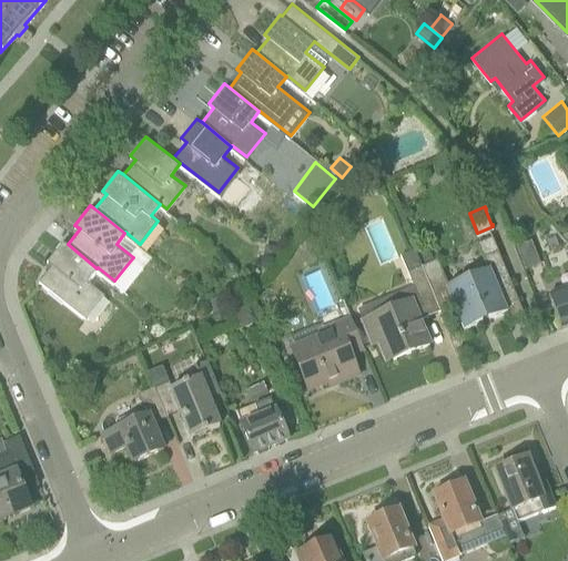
[(318,237),(312,223),(298,230),(302,237),(313,241),(318,237)]
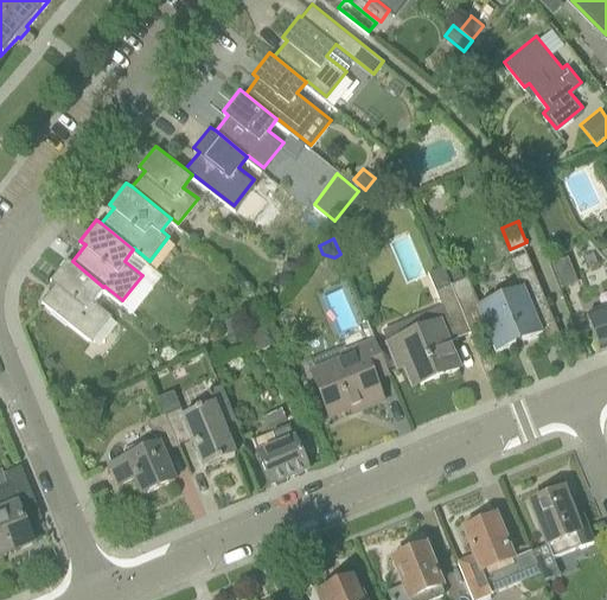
[(518,285),(479,300),(468,275),(451,282),(470,330),(485,323),(496,350),(515,342),(513,338),(522,336),(523,338),(542,331),(534,311),(547,305),(558,333),(560,333),(525,250),(508,257),(518,285)]
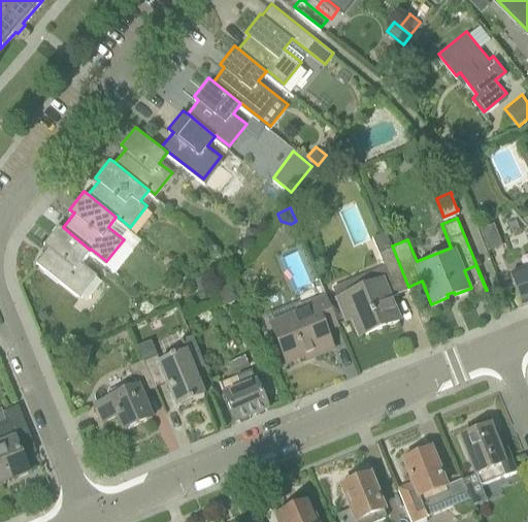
[(502,241),(493,221),(480,226),(489,248),(502,241)]
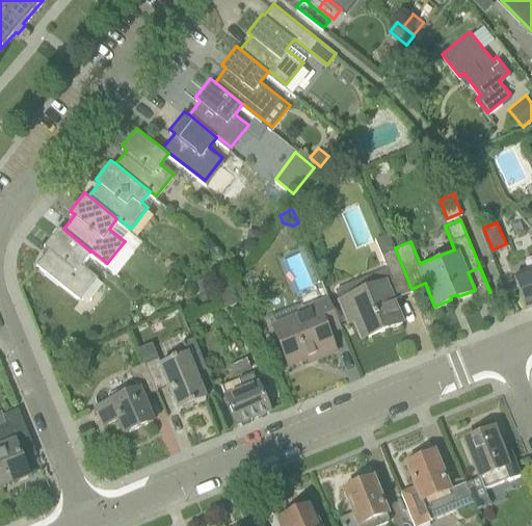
[(36,262),(80,296),(99,273),(83,261),(90,252),(63,229),(58,225),(44,243),(48,246),(36,262)]
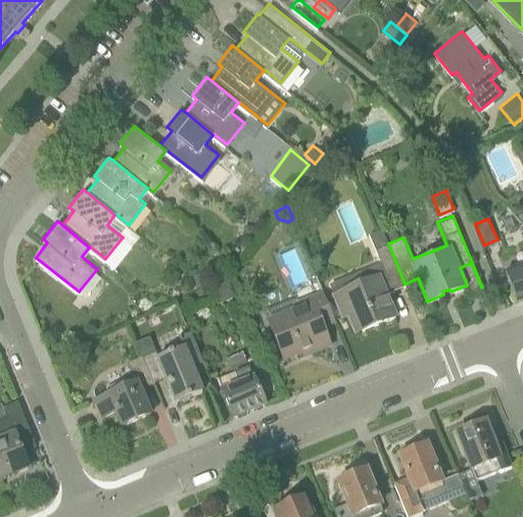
[(255,239),(257,225),(244,223),(241,237),(255,239)]
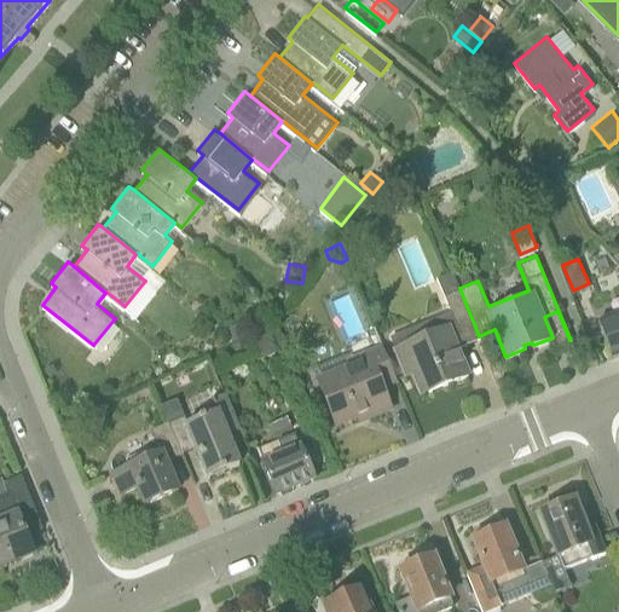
[(404,375),(412,371),(420,388),(428,386),(429,388),(468,371),(457,345),(479,336),(460,288),(451,269),(437,275),(451,309),(391,334),(394,345),(392,345),(404,375)]
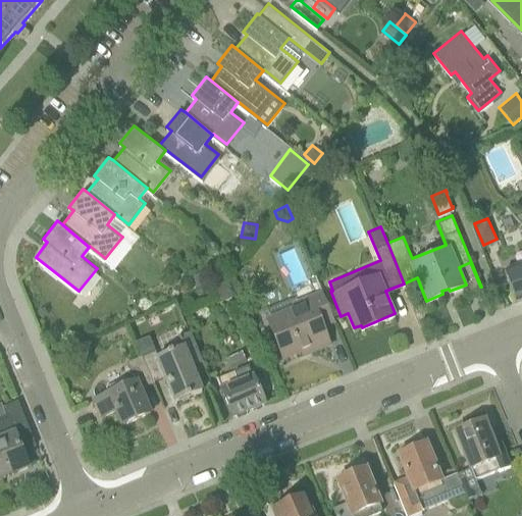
[(521,261),(504,268),(516,300),(521,297),(521,261)]
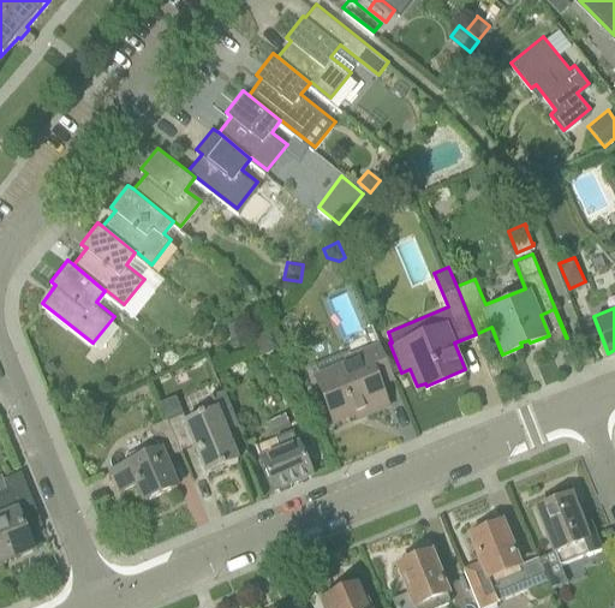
[(248,313),(227,322),(233,335),(254,326),(248,313)]
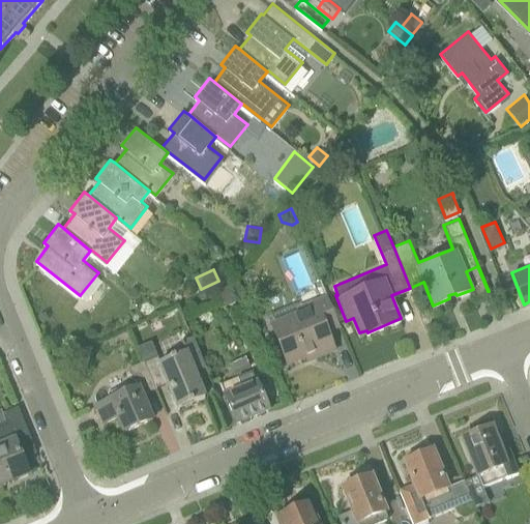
[(229,280),(217,284),(225,303),(237,298),(229,280)]
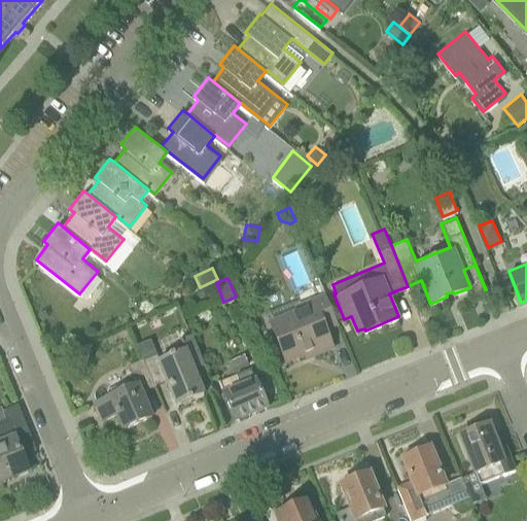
[(313,352),(332,344),(324,325),(337,320),(325,291),(296,304),(299,309),(270,320),(286,358),(311,348),(313,352)]
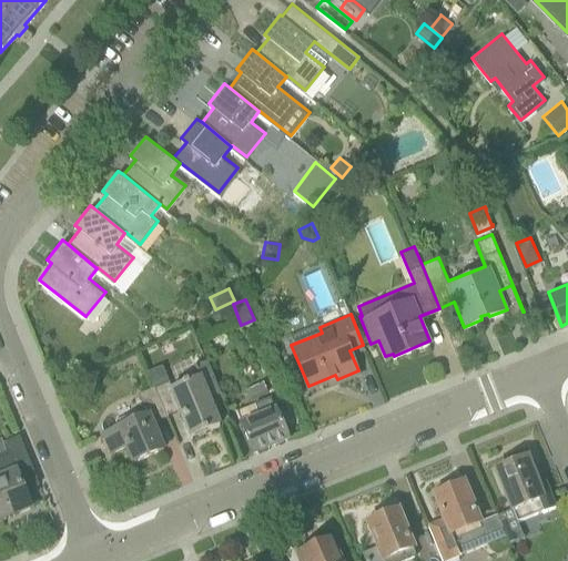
[(209,396),(221,390),(205,357),(190,364),(195,375),(171,385),(169,378),(154,385),(166,412),(180,407),(191,435),(220,422),(209,396)]
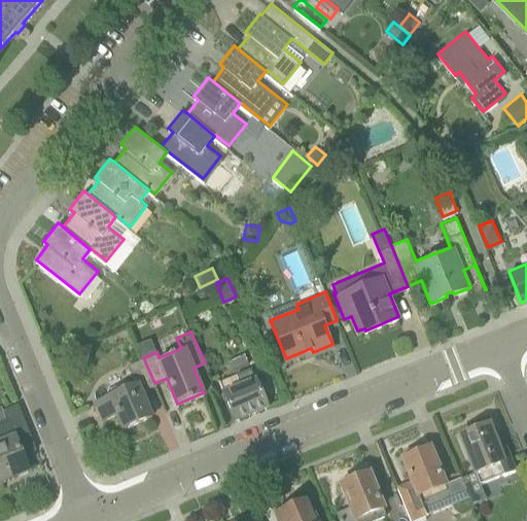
[(143,357),(129,363),(135,377),(106,388),(109,394),(95,401),(102,418),(116,412),(123,426),(151,414),(141,388),(154,383),(143,357)]
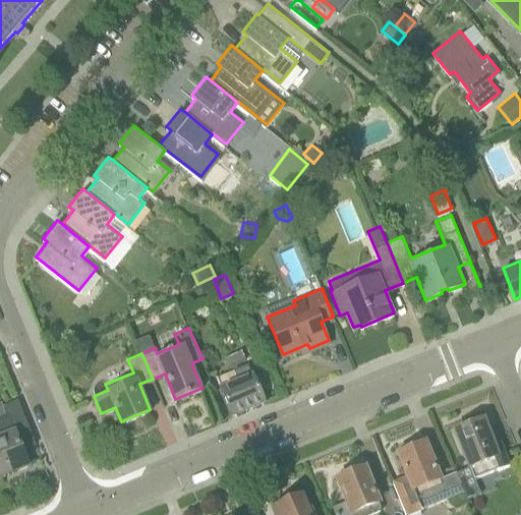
[(264,399),(250,367),(248,360),(233,366),(234,368),(217,376),(233,412),(264,399)]
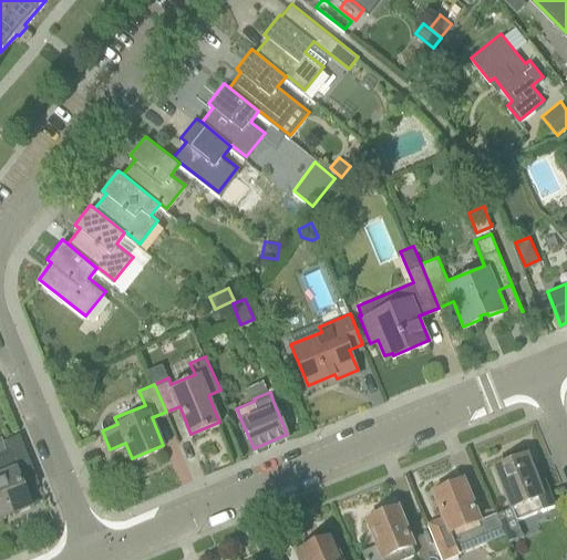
[(4,442),(7,447),(0,449),(0,508),(2,515),(31,504),(18,470),(32,465),(20,435),(4,442)]
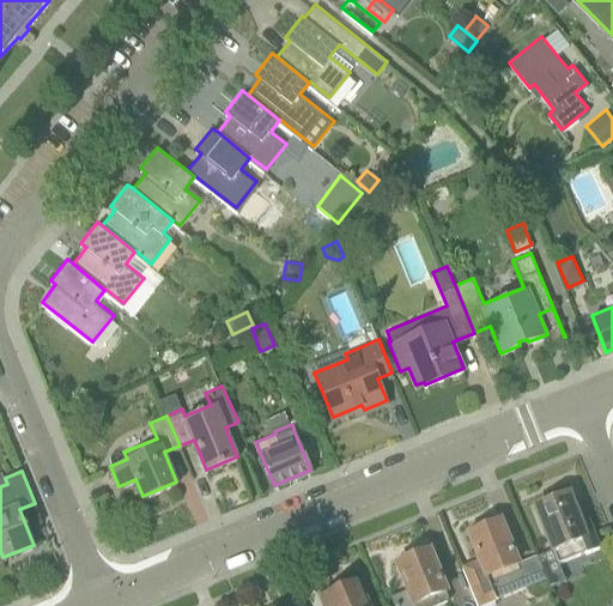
[(553,547),(558,561),(599,544),(588,515),(578,519),(571,498),(576,496),(570,498),(568,491),(535,504),(553,547)]
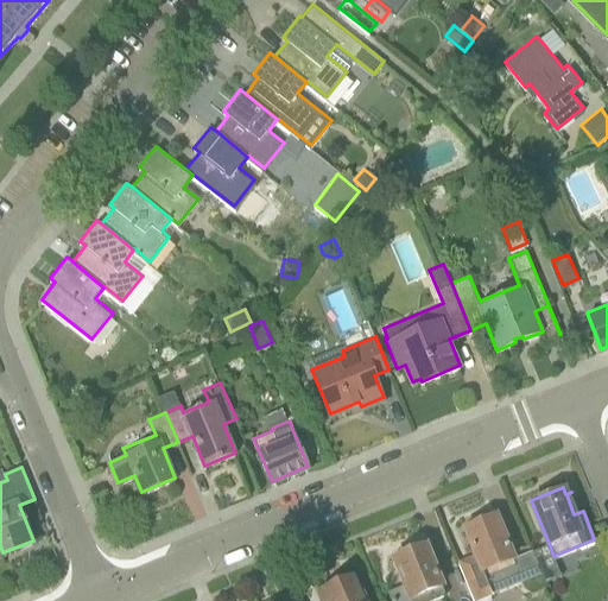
[(496,514),(466,527),(475,552),(457,560),(474,599),(491,592),(485,576),(515,562),(496,514)]
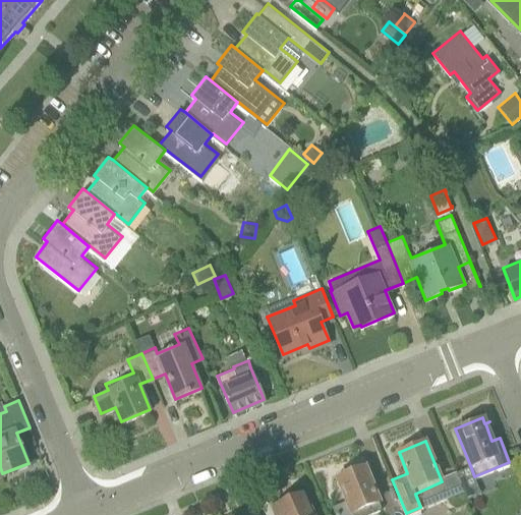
[(332,505),(336,514),(362,514),(382,508),(364,466),(338,477),(346,499),(332,505)]
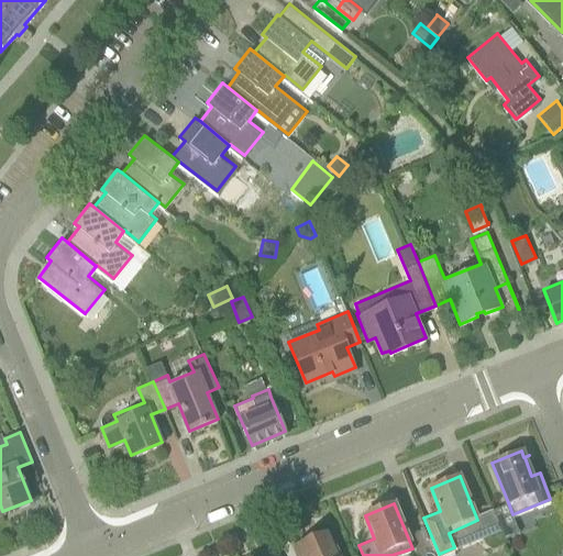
[(340,555),(329,530),(294,545),(298,555),(340,555)]
